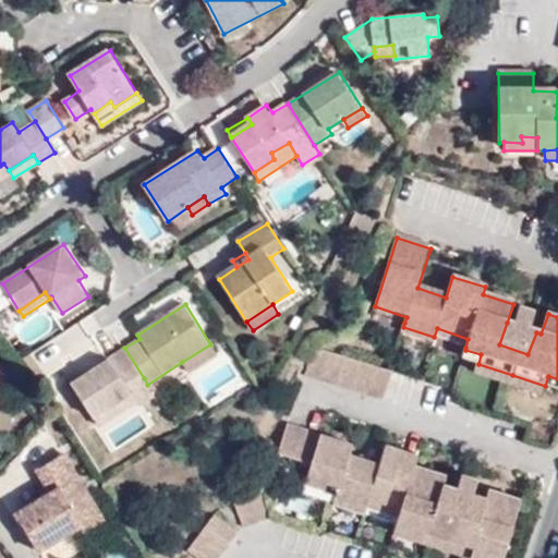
[(407,317),(375,306),(373,313),(404,323),(407,317)]
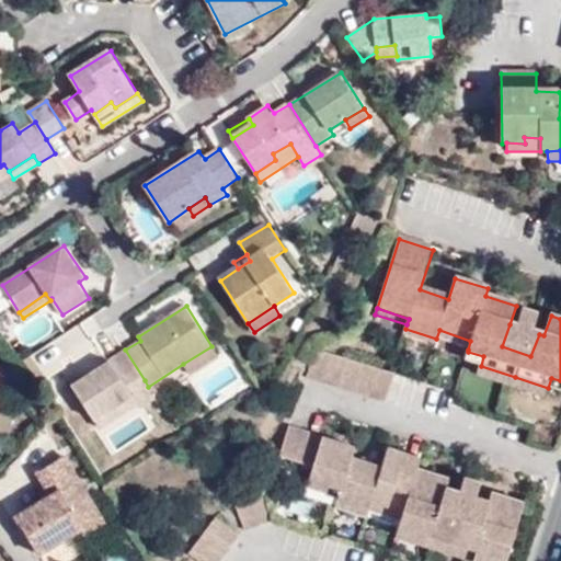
[(530,356),(539,334),(533,332),(538,316),(522,311),(516,327),(510,324),(502,346),(530,356)]
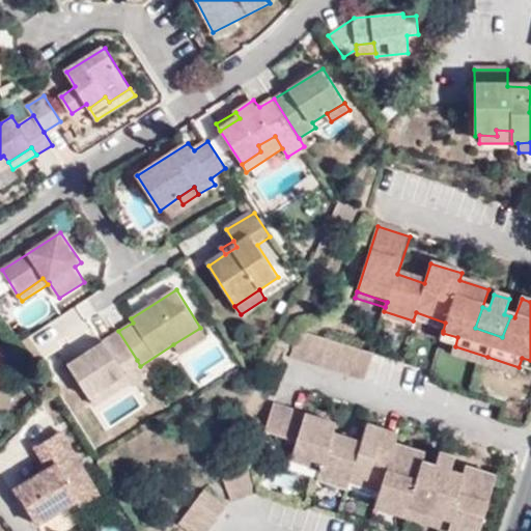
[(413,320),(384,311),(382,317),(412,328),(413,320)]
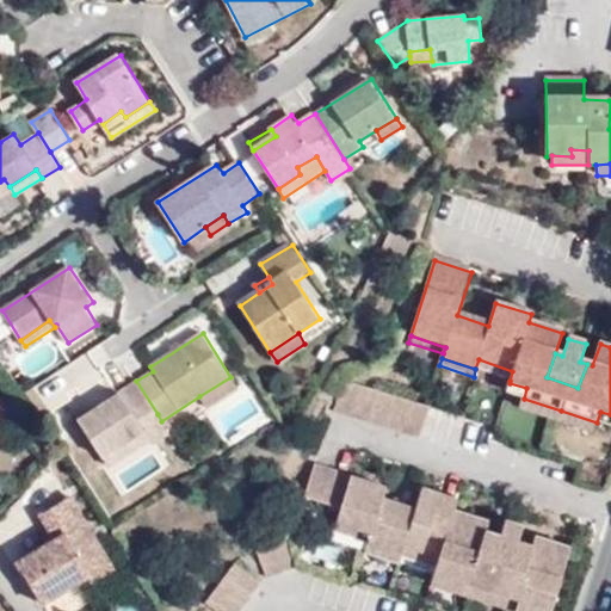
[(479,359),(475,369),(510,381),(512,371),(479,359)]
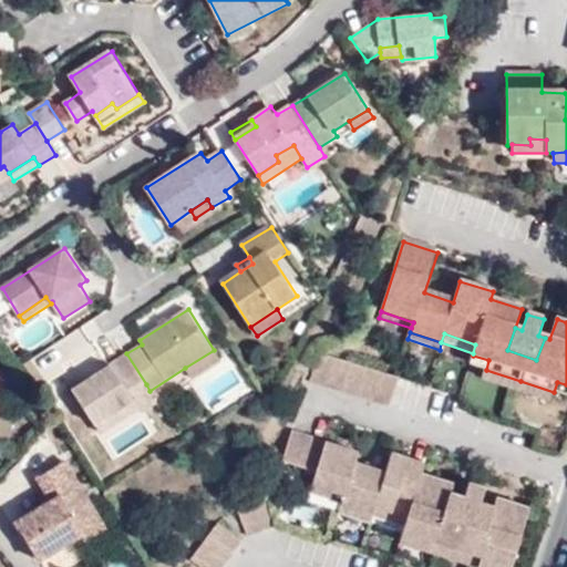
[(214,350),(185,368),(193,380),(222,361),(214,350)]
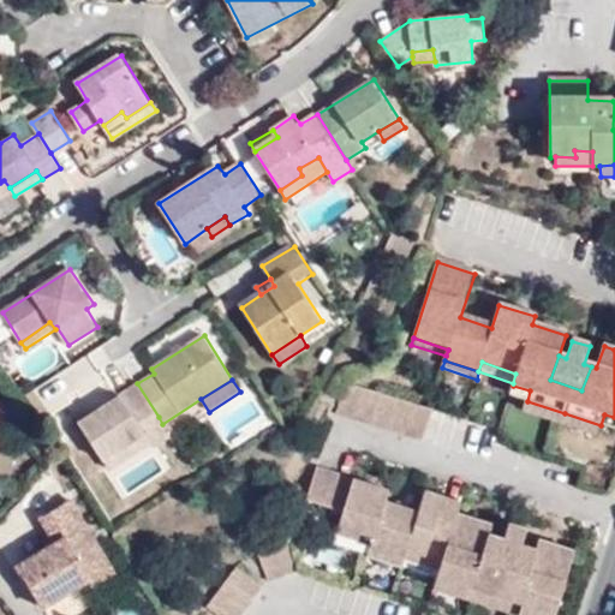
[(159,417),(137,383),(79,422),(105,460),(145,433),(143,428),(159,417)]
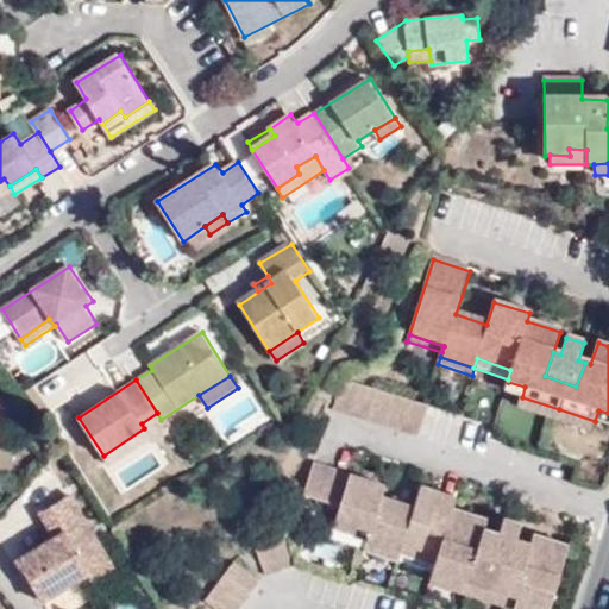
[(525,387),(508,382),(504,391),(522,397),(525,387)]
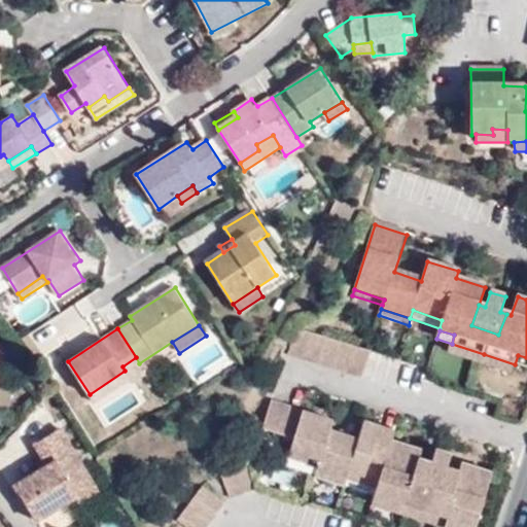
[(371,356),(296,331),(287,357),(363,382),(371,356)]
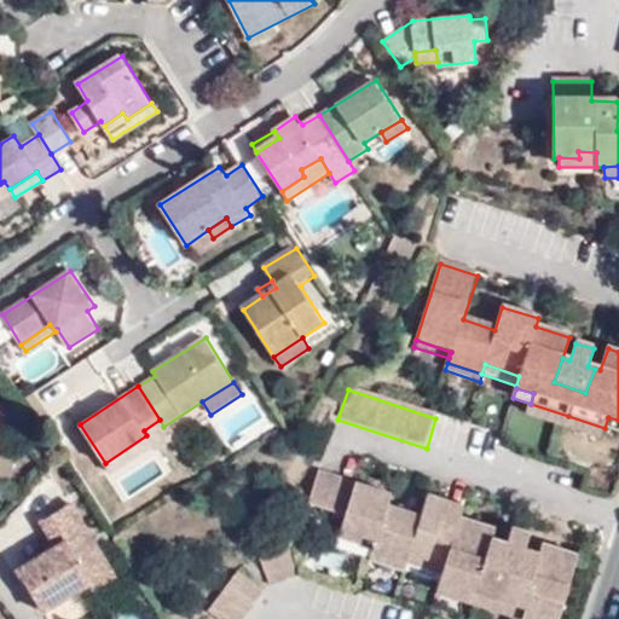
[(527,415),(565,427),(568,416),(531,404),(527,415)]
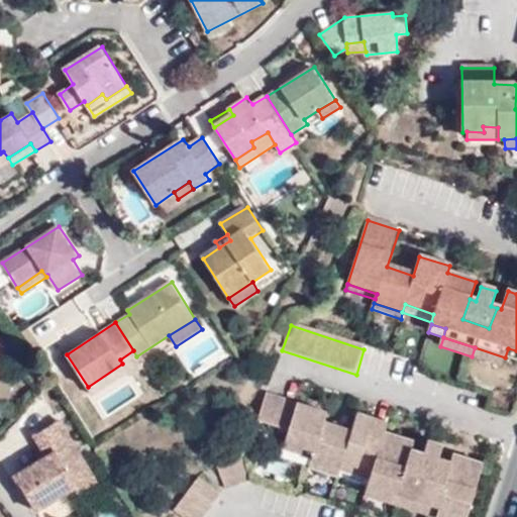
[(502,367),(505,357),(475,347),(472,356),(502,367)]
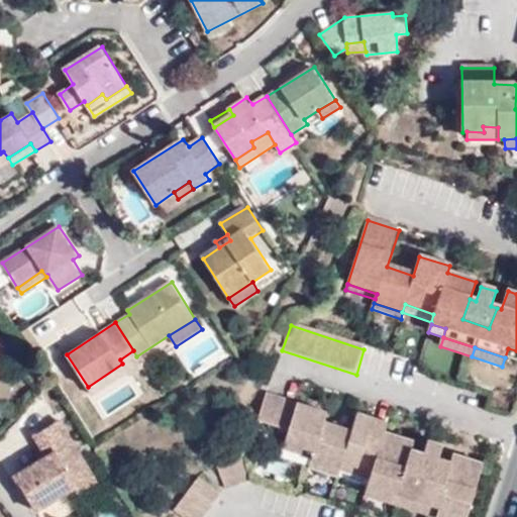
[(516,362),(516,350),(508,348),(505,357),(516,362)]
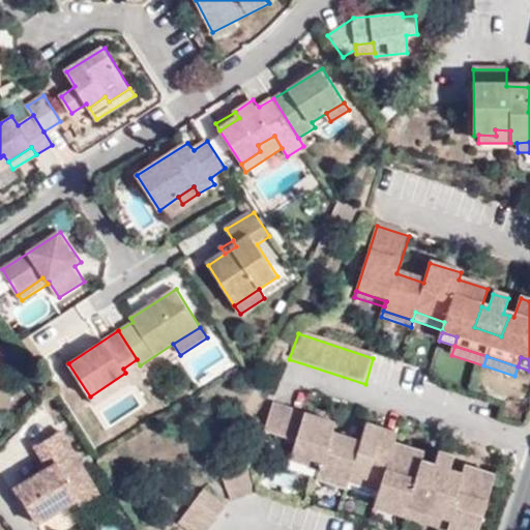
[(133,386),(147,376),(140,365),(137,359),(123,369),(125,373),(90,396),(95,404),(129,382),(133,386)]
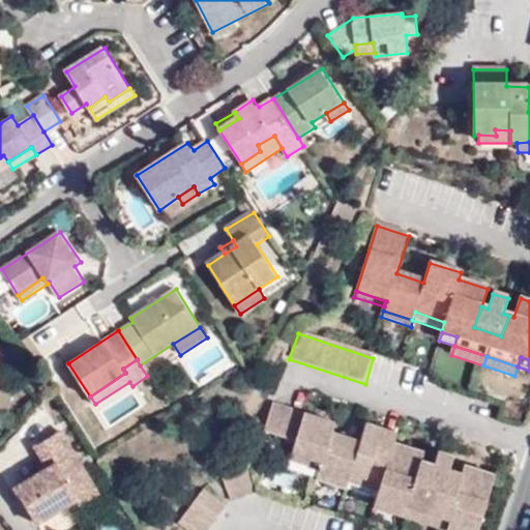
[(28,386),(34,391),(39,385),(33,380),(28,386)]
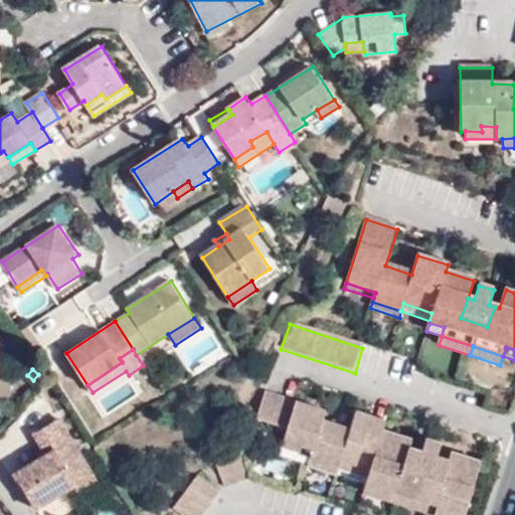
[(455,456),(452,464),(446,480),(441,478),(443,472),(411,461),(409,468),(404,467),(409,450),(411,443),(385,433),(387,423),(358,414),(352,433),(324,423),(327,414),(267,393),(259,419),(289,431),(286,442),(315,453),(312,459),(312,462),(340,471),(342,464),(371,474),(368,480),(368,485),(401,495),(431,505),(463,514),(467,514),(484,466),(455,456)]
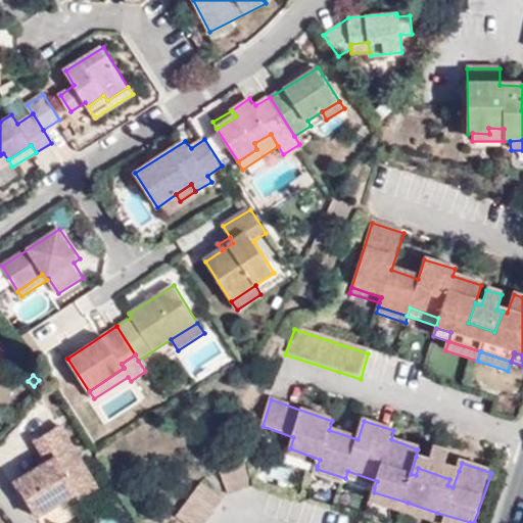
[(67,478),(85,469),(58,426),(35,440),(47,462),(49,466),(43,470),(41,466),(13,482),(35,517),(75,493),(76,492),(67,478)]
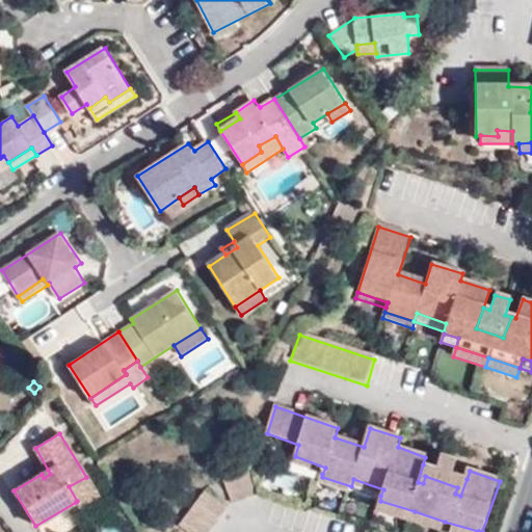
[(325,468),(295,456),(292,463),(322,474),(325,468)]
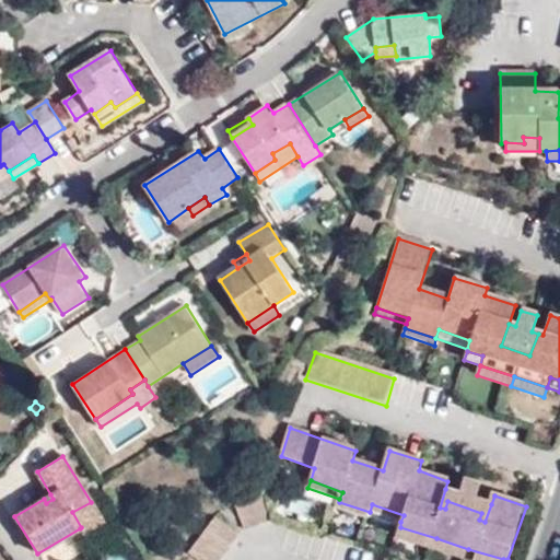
[(485,522),(491,504),(476,500),(480,486),(465,480),(459,494),(445,489),(440,508),(445,509),(447,501),(481,513),(479,520),(485,522)]
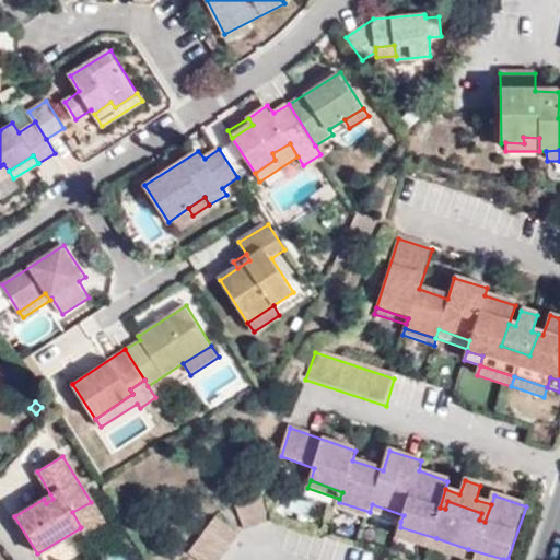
[(275,522),(265,494),(234,504),(244,532),(275,522)]
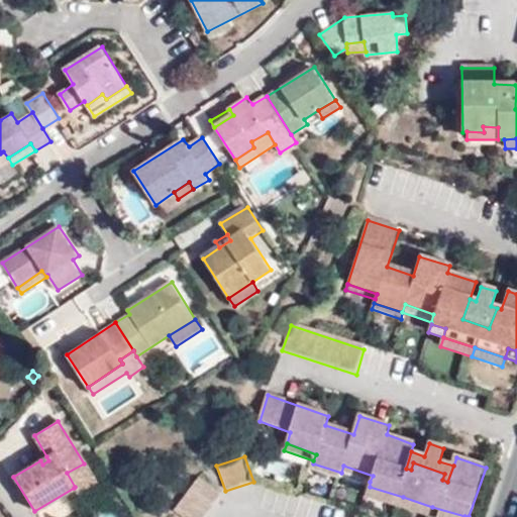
[(94,482),(84,463),(67,473),(75,487),(74,488),(77,493),(94,482)]
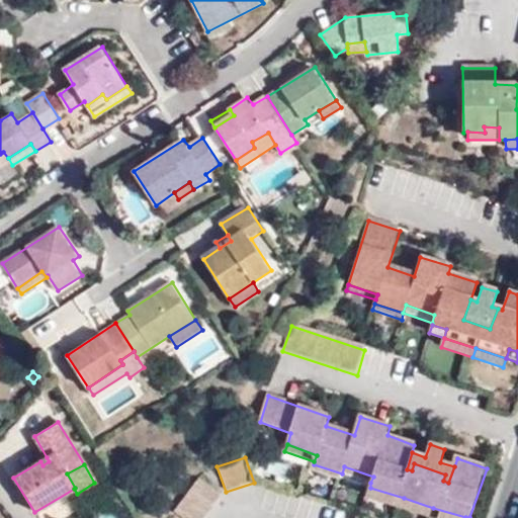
[(342,473),(314,464),(311,470),(340,480),(342,473)]
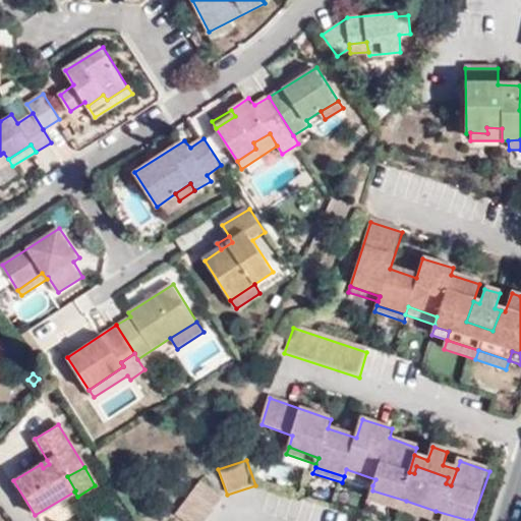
[(346,469),(344,476),(372,485),(375,479),(346,469)]
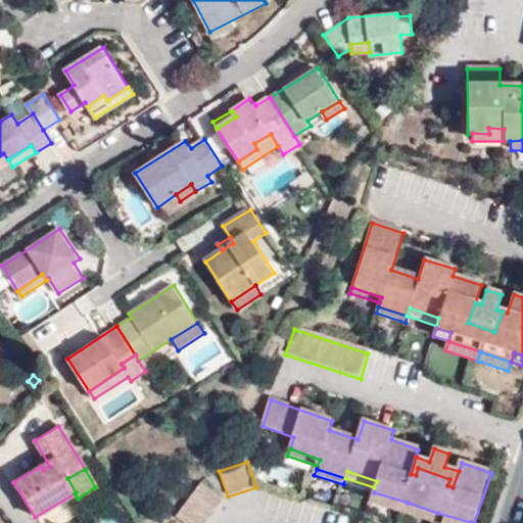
[(183,522),(206,522),(223,502),(201,486),(178,518),(183,522)]
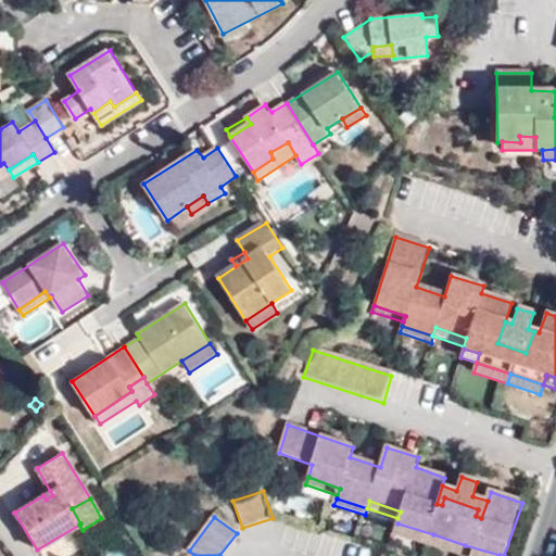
[(394,533),(430,545),(433,534),(397,523),(394,533)]
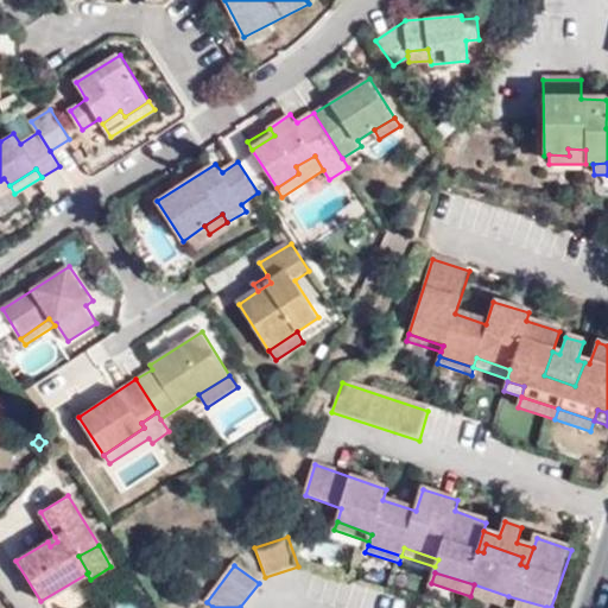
[(470,596),(505,607),(508,596),(474,584),(470,596)]
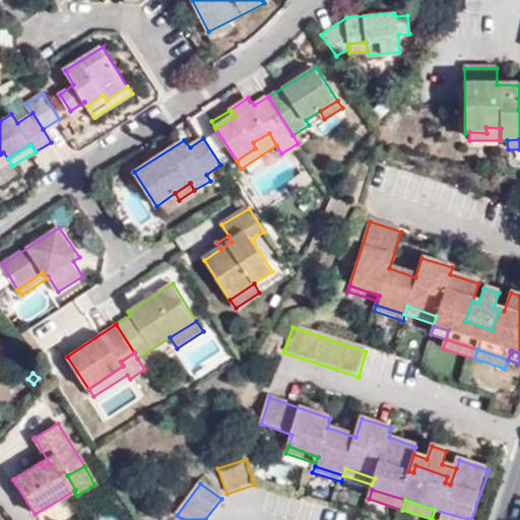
[(432,519),(467,519),(435,510),(432,519)]
